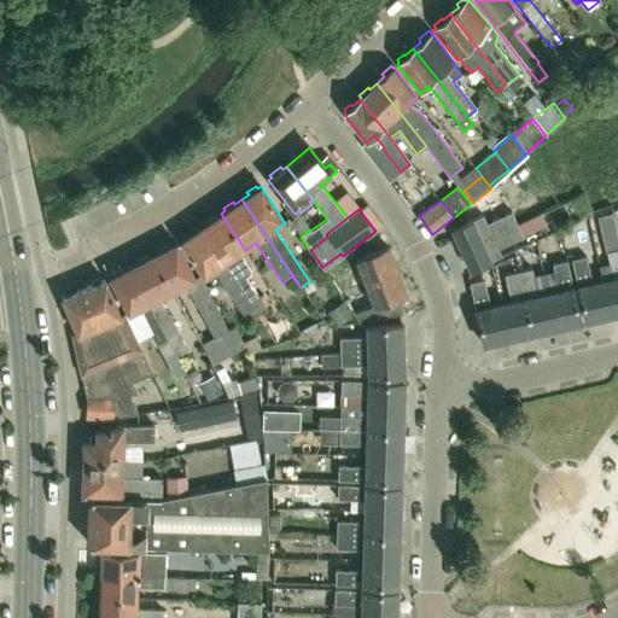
[(517,225),(517,223),(511,211),(487,222),(483,215),(453,229),(461,250),(517,225)]
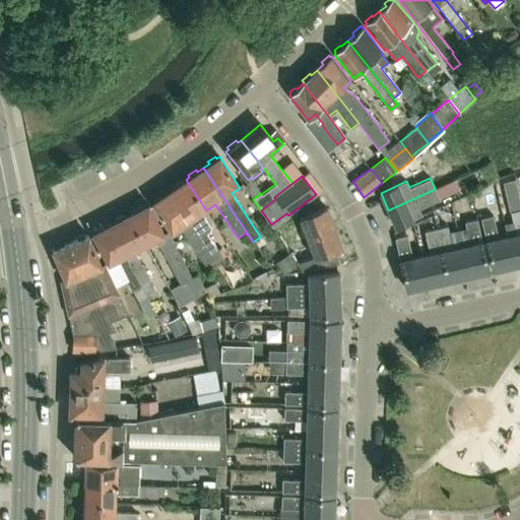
[(519,202),(515,179),(503,182),(510,211),(511,211),(519,208),(519,202)]
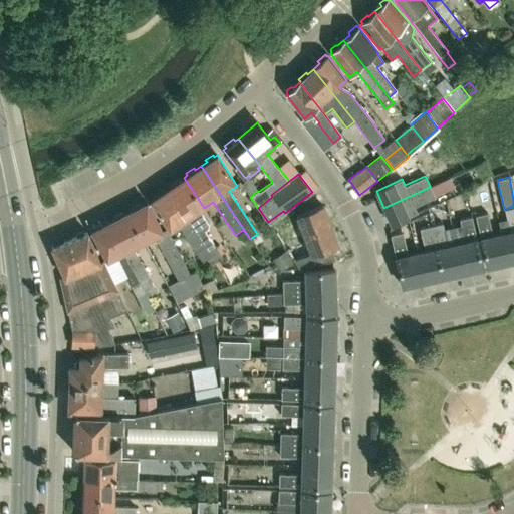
[(166,190),(210,257),(211,256),(215,263),(223,258),(205,231),(208,230),(209,225),(200,211),(204,208),(184,178),(180,180),(178,179),(170,184),(172,186),(166,190)]
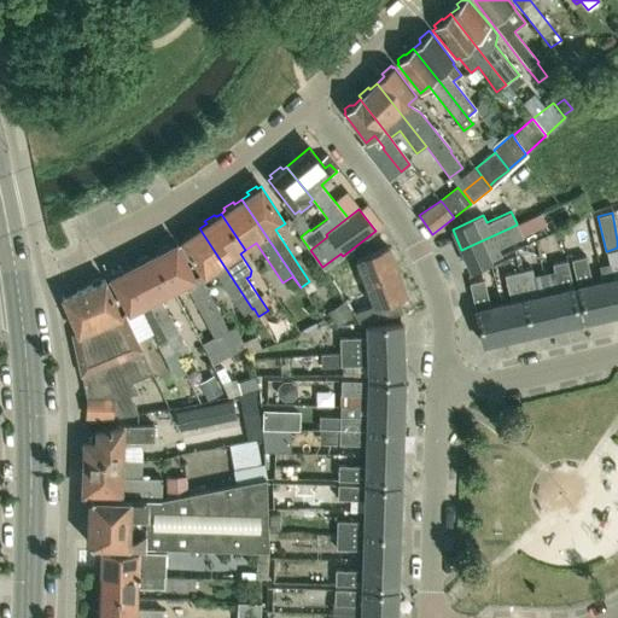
[(517,225),(522,235),(546,225),(540,214),(517,225)]
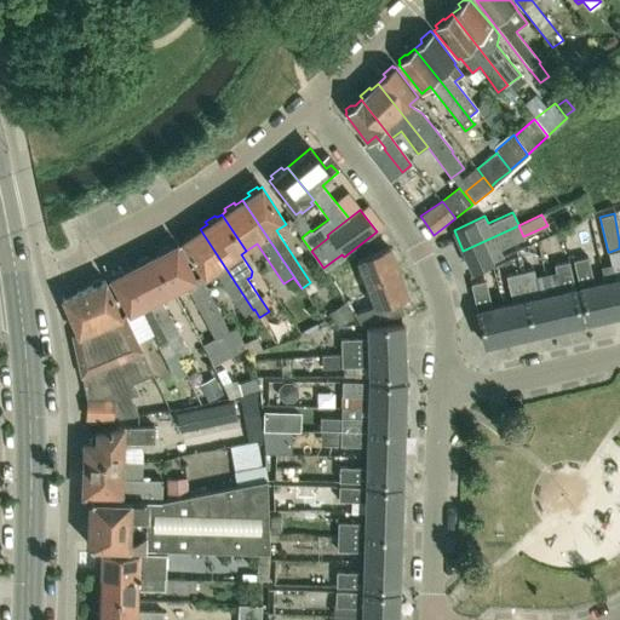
[(292,223),(302,237),(310,230),(300,216),(292,223)]
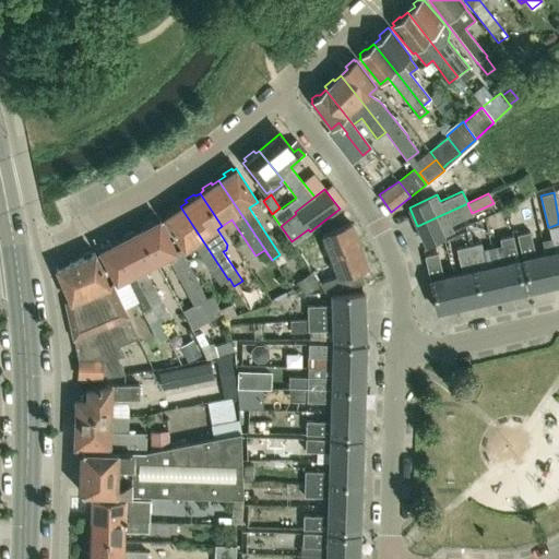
[(467,203),(417,226),(426,244),(453,232),(450,223),(472,213),(467,203)]
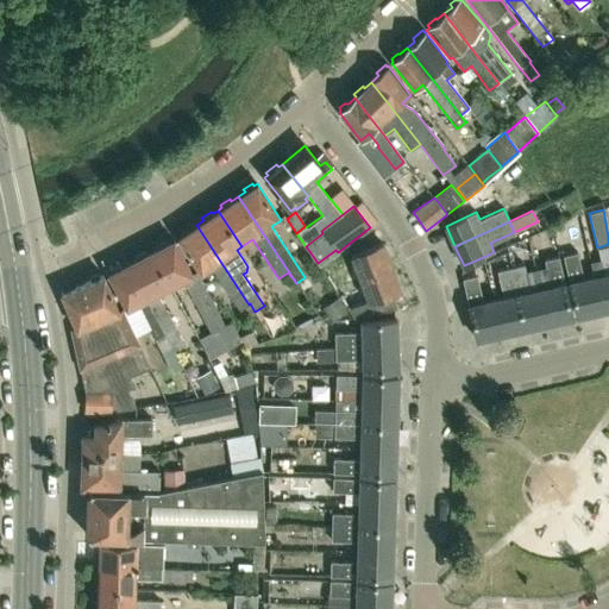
[(201,274),(211,268),(239,311),(249,305),(196,225),(189,230),(188,227),(179,233),(181,236),(177,237),(201,274)]
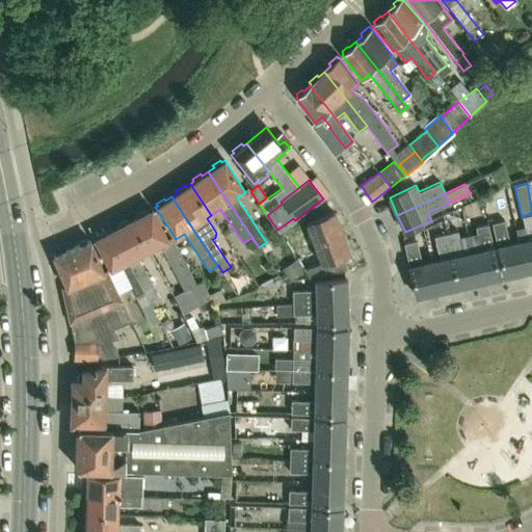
[(201,303),(211,297),(201,283),(196,285),(171,239),(168,240),(152,209),(144,213),(143,210),(134,215),(135,217),(131,220),(148,251),(160,245),(185,291),(191,287),(201,303)]
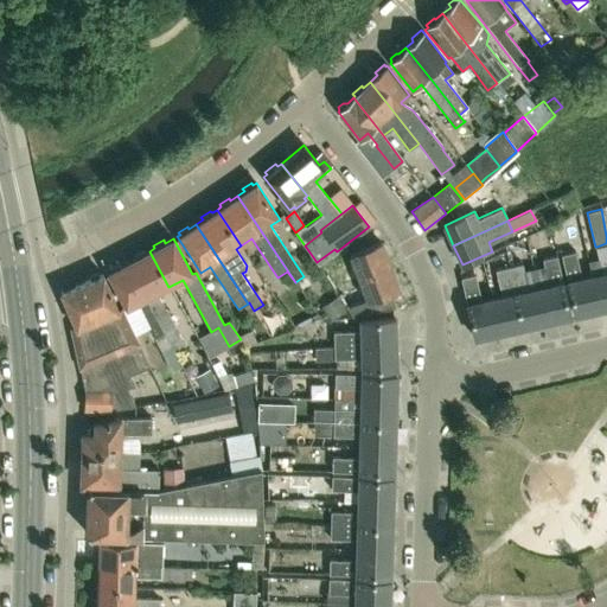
[(349,255),(358,279),(390,267),(382,243),(349,255)]
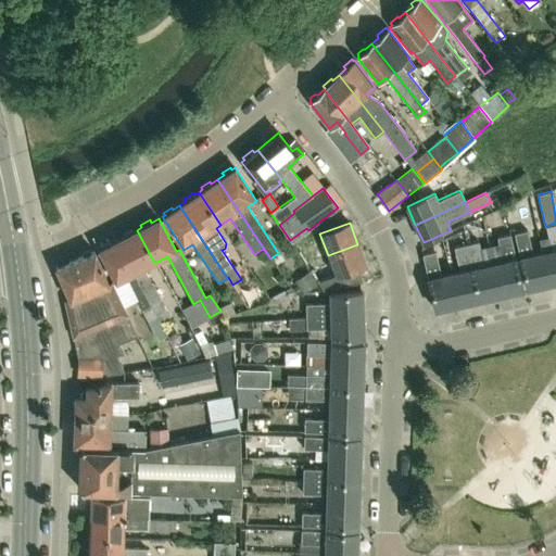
[(555,281),(555,223),(546,226),(552,250),(542,253),(548,283),(555,281)]
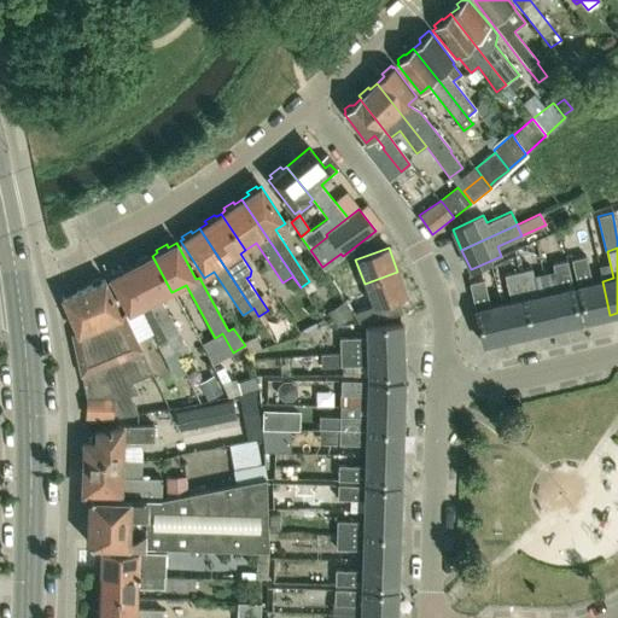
[(129,267),(173,354),(174,353),(176,356),(187,350),(161,298),(172,292),(152,256),(149,257),(146,255),(136,260),(138,262),(129,267)]
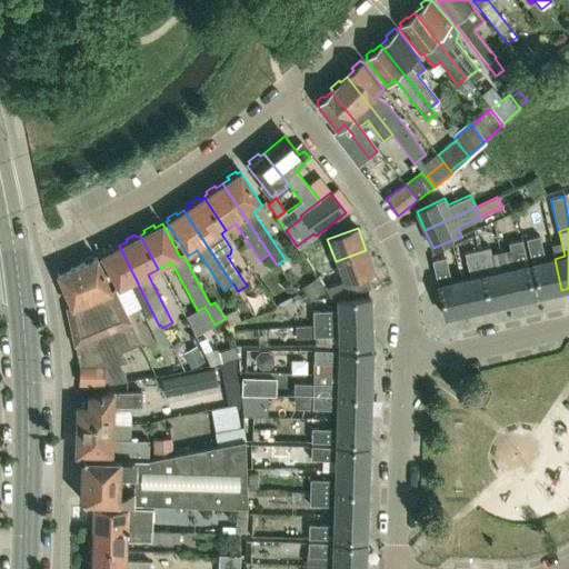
[(561,290),(555,259),(546,260),(540,236),(526,239),(539,296),(561,290)]
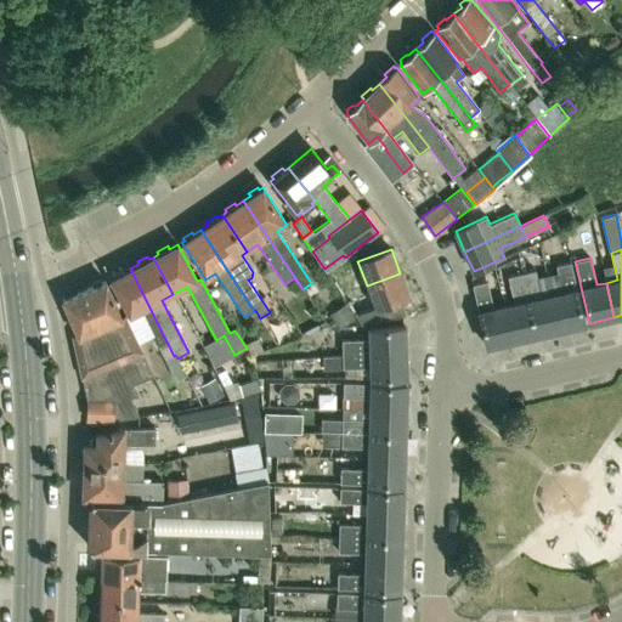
[(563,293),(553,295),(560,329),(584,323),(571,263),(555,266),(563,293)]
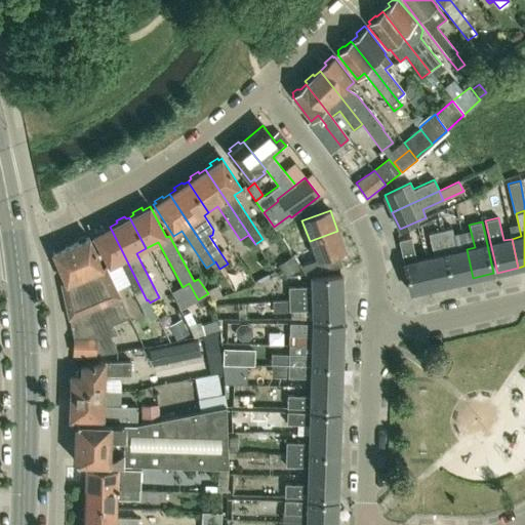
[(110,268),(118,264),(139,304),(147,300),(110,227),(104,230),(103,228),(94,233),(95,234),(92,236),(110,268)]
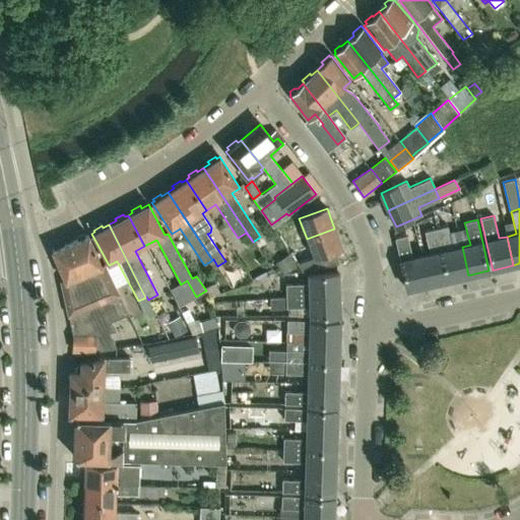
[(468,275),(462,247),(453,249),(447,226),(436,229),(448,280),(468,275)]
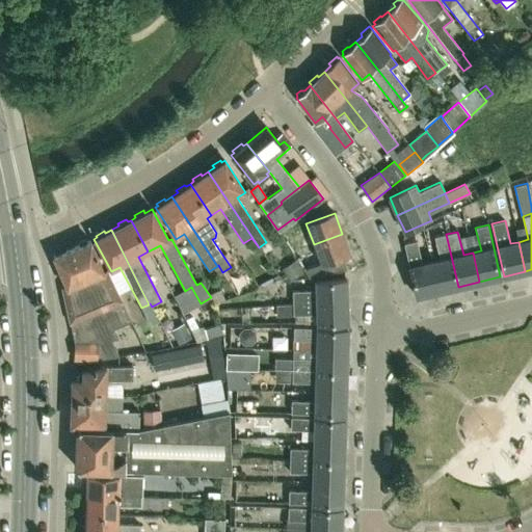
[(342,234),(314,244),(316,250),(312,251),(297,258),(310,277),(347,269),(343,256),(349,254),(342,234)]
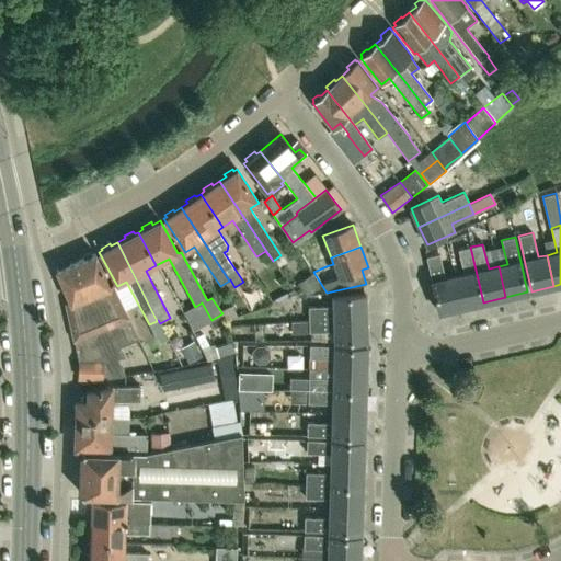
[(464,274),(454,276),(461,308),(483,302),(470,247),(457,250),(464,274)]
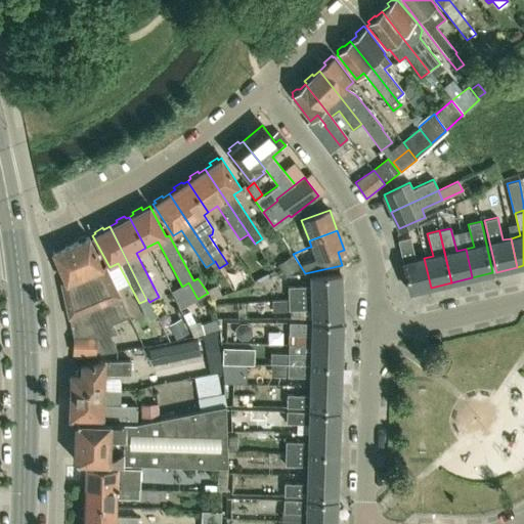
[(113,323),(115,322),(129,316),(106,266),(102,267),(89,236),(85,238),(83,236),(78,238),(78,242),(70,245),(90,293),(115,349),(116,349),(110,335),(117,333),(113,323)]
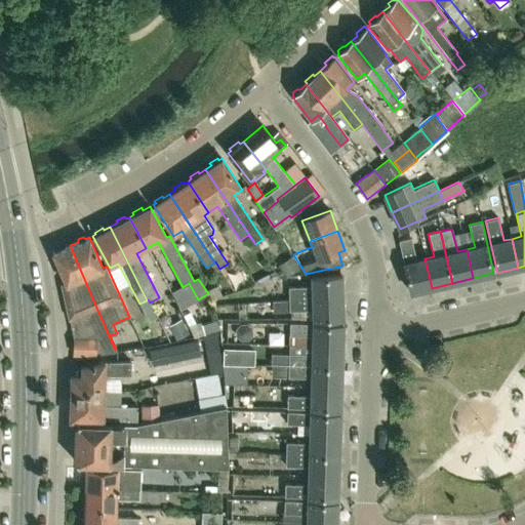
[(399,241),(411,292),(432,288),(425,258),(416,260),(410,238),(399,241)]
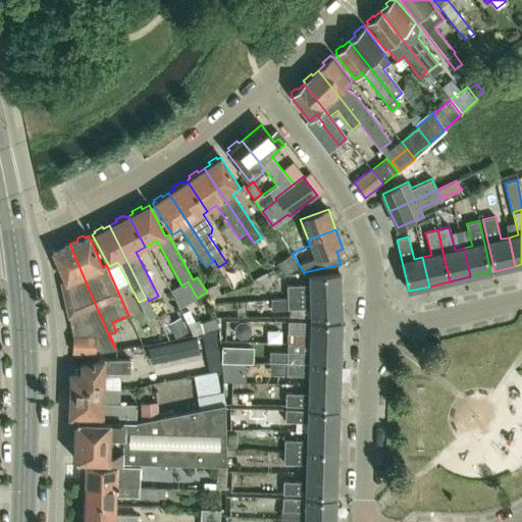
[(69,244),(52,251),(65,282),(61,283),(70,321),(72,331),(73,335),(79,335),(96,336),(96,349),(114,348),(90,292),(69,244)]
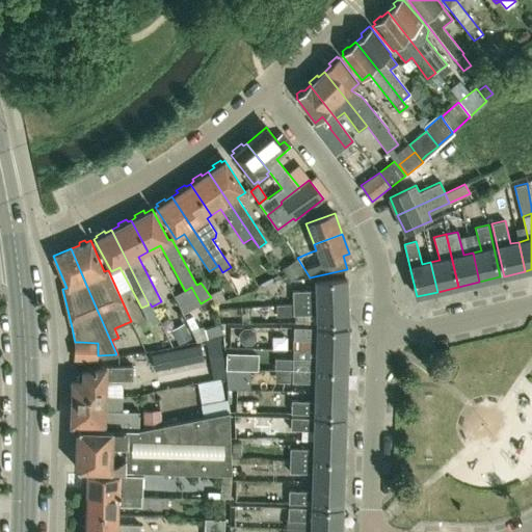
[(283,268),(290,281),(303,272),(296,260),(283,268)]
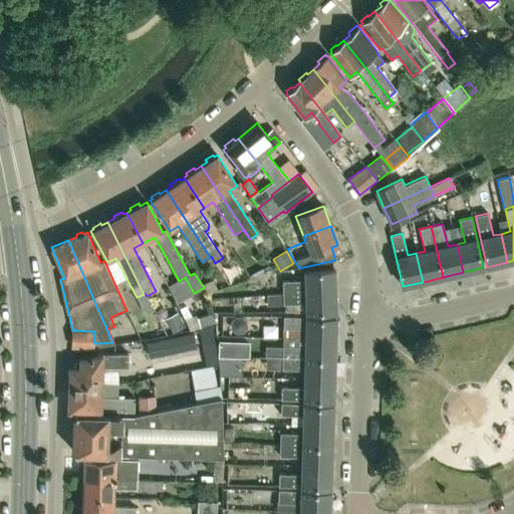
[(283,292),(335,290),(334,269),(304,270),(304,279),(282,280),(283,292)]
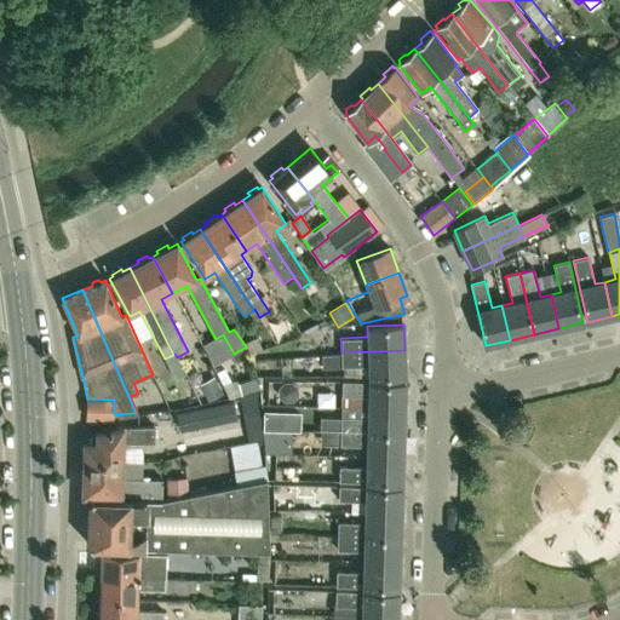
[(368,366),(369,377),(406,375),(405,350),(342,352),(342,367),(368,366)]
